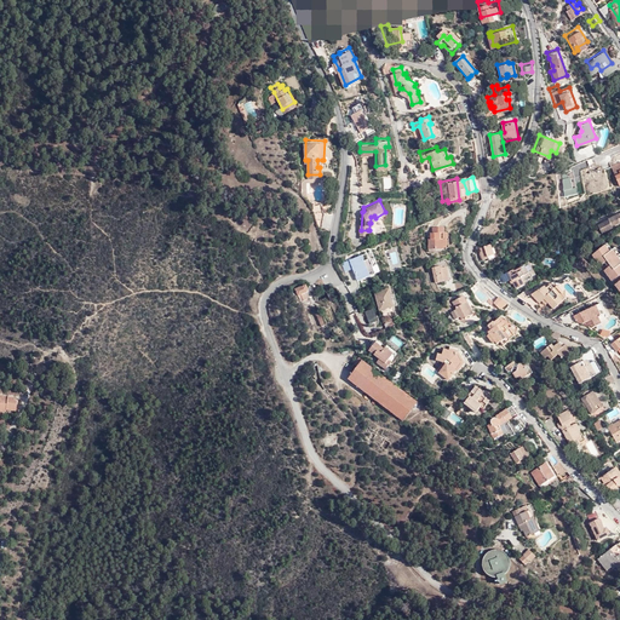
[(315,216),(326,212),(322,201),(309,202),(315,216)]
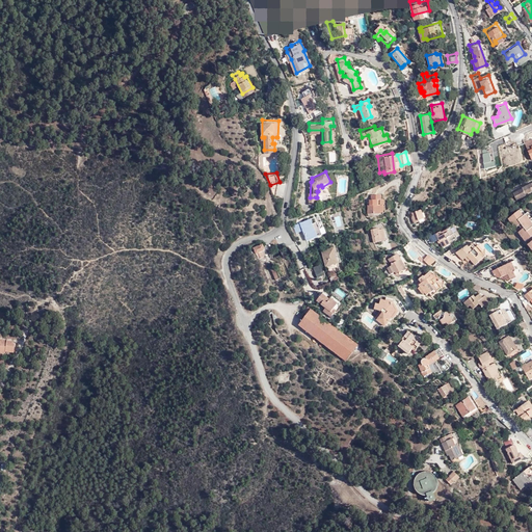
[(525,190),(531,186),(529,184),(531,182),(530,179),(521,184),(522,184),(512,189),(516,195),(525,190)]
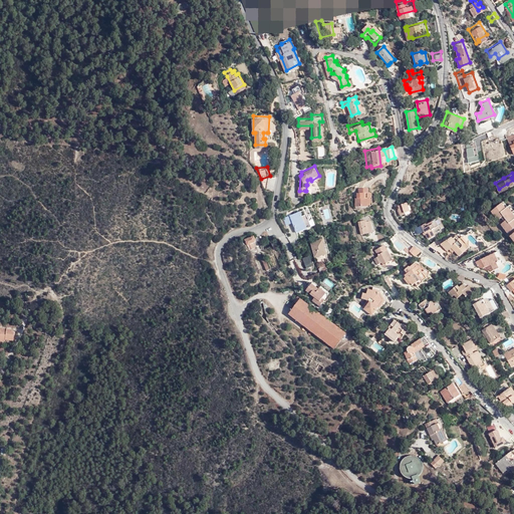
[(261,179),(266,187),(270,176),(261,179)]
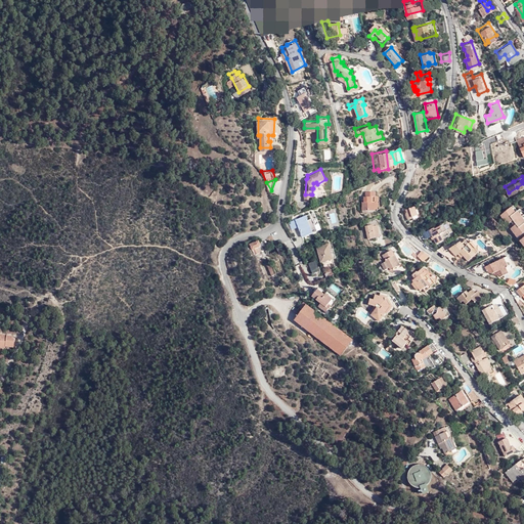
[(379,201),(379,193),(377,193),(377,189),(365,189),(366,193),(364,194),(363,198),(361,198),(362,209),(376,208),(376,207),(376,201),(379,201)]
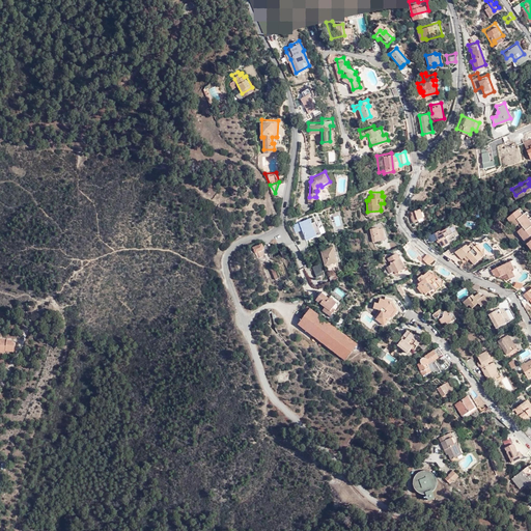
[(414,218),(419,217),(419,215),(423,214),(421,205),(411,208),(414,218)]
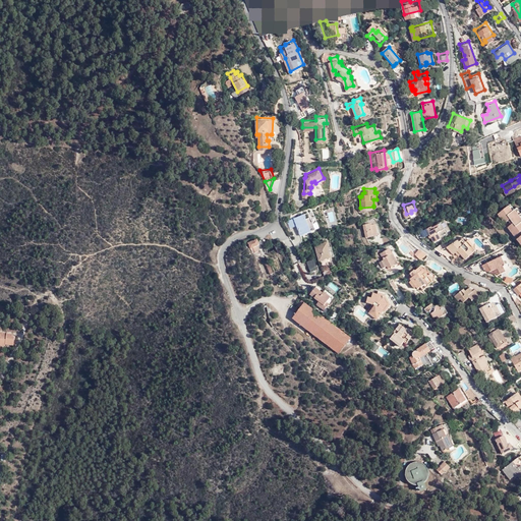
[(514,208),(510,203),(499,211),(506,220),(512,216),(514,219),(509,224),(516,232),(520,228),(520,213),(516,207),(514,208)]
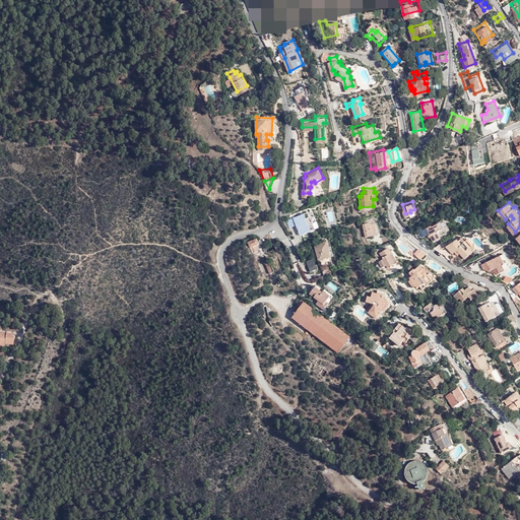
[(303,228),(305,232),(317,226),(312,214),(307,216),(305,211),(296,215),(301,225),(300,229),(300,230),(303,228)]
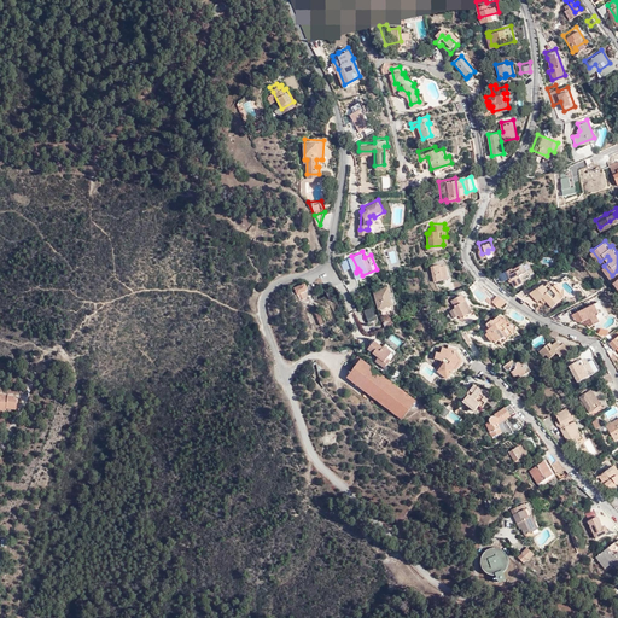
[(532,252),(511,263),(519,279),(532,273),(529,264),(536,261),(532,252)]
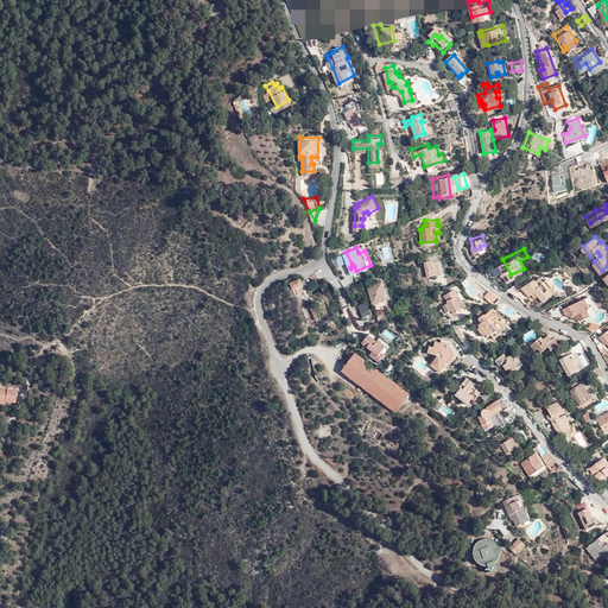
[(340,263),(347,260),(344,253),(336,255),(340,263)]
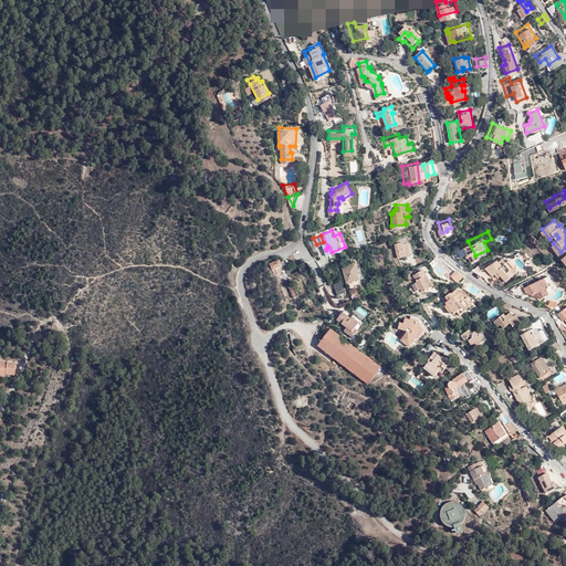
[(398,255),(411,252),(409,241),(404,242),(404,239),(395,241),(398,255)]
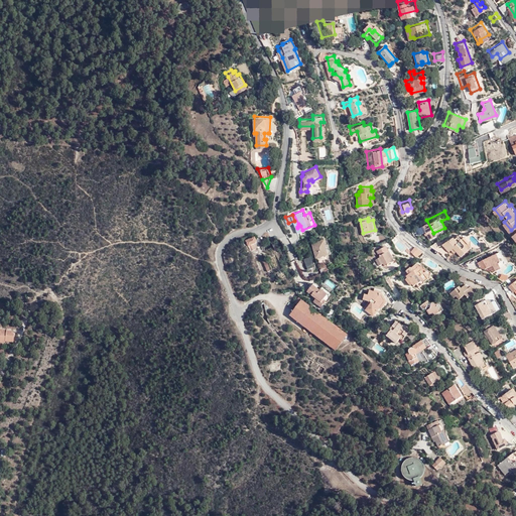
[(378,222),(381,226),(387,223),(385,218),(378,222)]
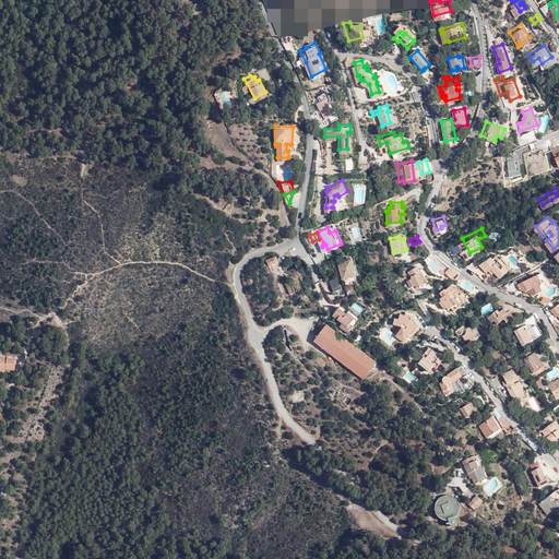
[(465,245),(462,238),(455,242),(459,248),(465,245)]
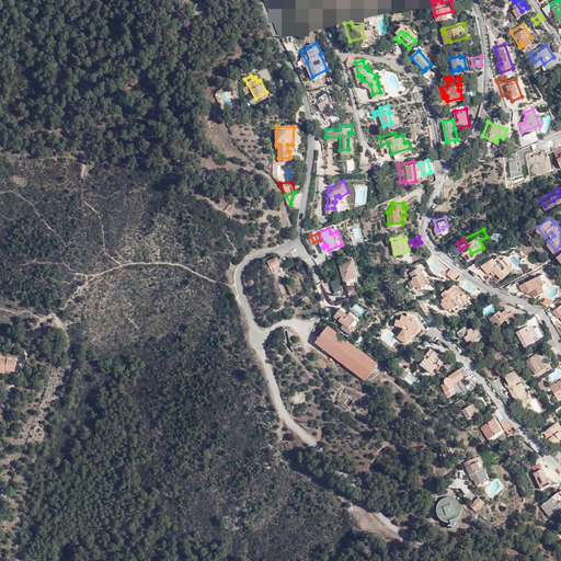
[(274,271),(281,268),(278,263),(281,262),(282,260),(279,254),(270,259),(274,271)]
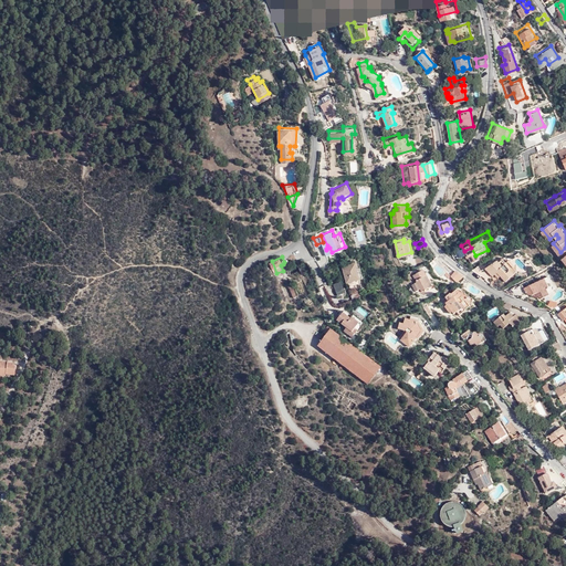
[(516,262),(511,257),(504,257),(500,261),(498,259),(485,266),(493,274),(495,272),(498,271),(501,274),(506,280),(516,270),(516,262)]
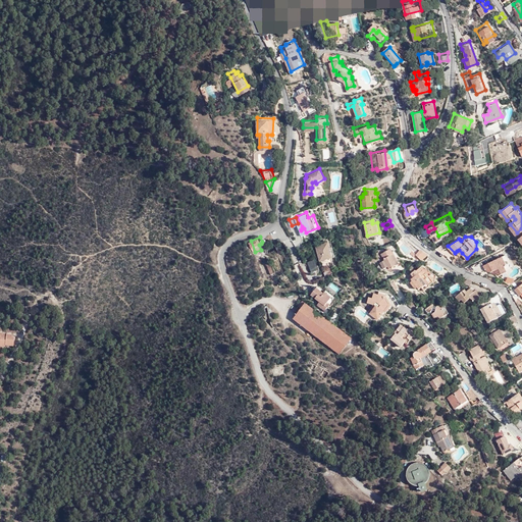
[(319,261),(330,256),(324,243),(313,248),(319,261)]
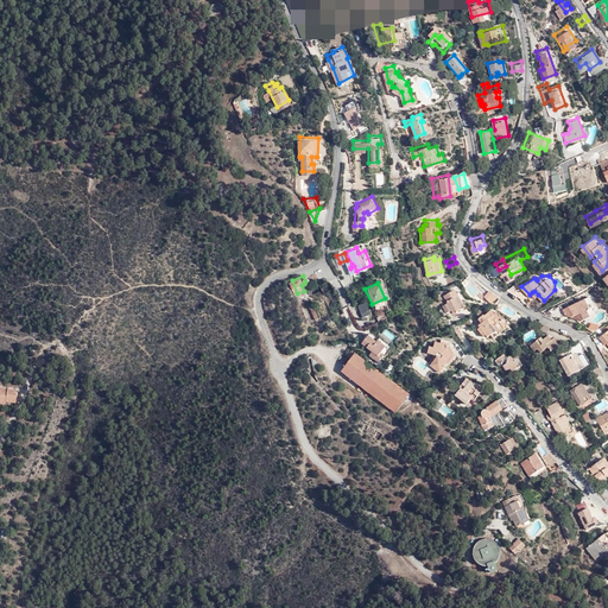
[(448,301),(451,305),(454,303),(456,306),(467,302),(460,289),(458,290),(455,284),(445,290),(451,298),(448,301)]
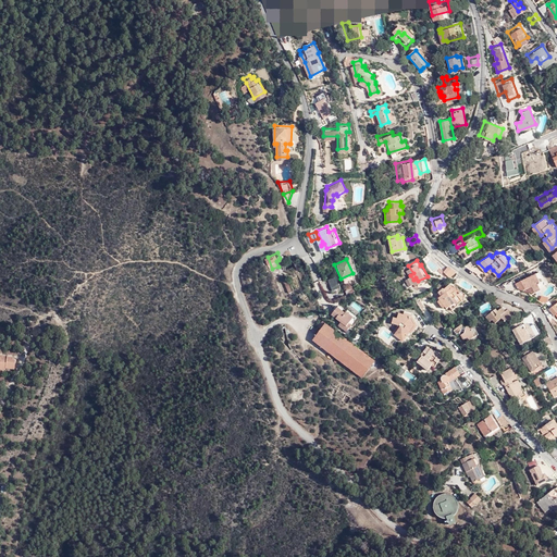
[(458,269),(452,263),(447,268),(450,273),(458,269)]
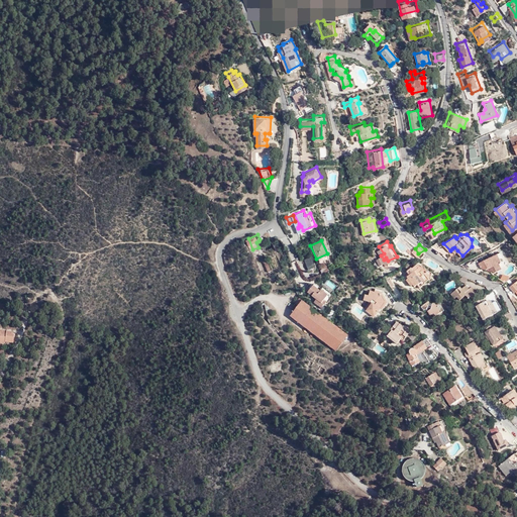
[(423,259),(429,255),(426,250),(420,253),(423,259)]
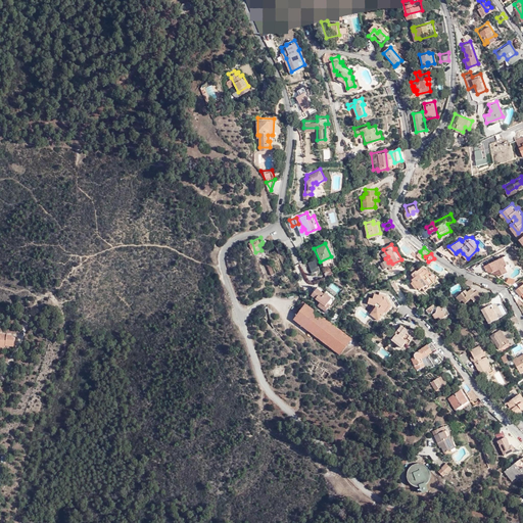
[(483,264),(486,269),(489,267),(491,271),(497,273),(498,273),(500,274),(508,270),(507,268),(513,266),(507,253),(483,264)]
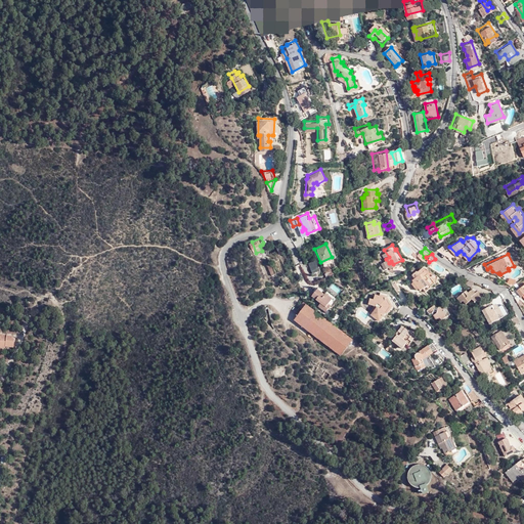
[(312,274),(319,270),(315,262),(308,265),(312,274)]
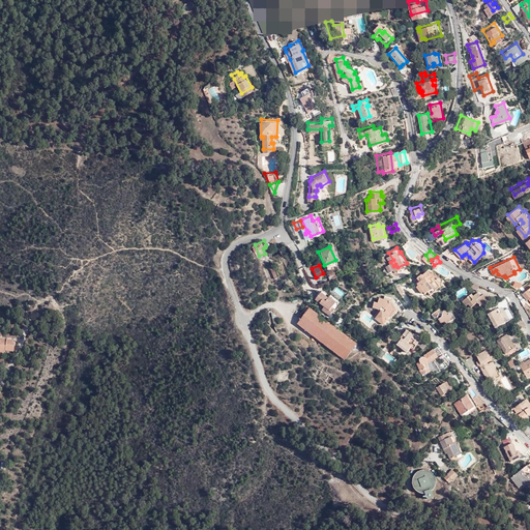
[(330,277),(336,274),(334,268),(327,271),(330,277)]
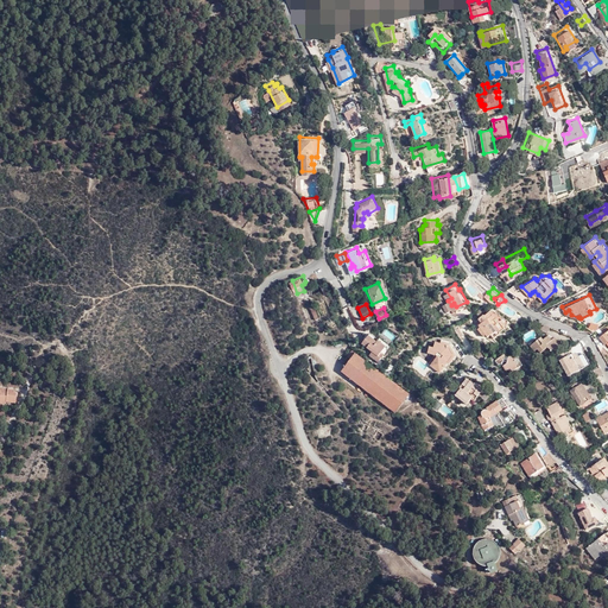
[(504,322),(506,324),(508,323),(508,318),(493,308),(491,309),(493,312),(494,311),(501,318),(506,321),(504,322)]
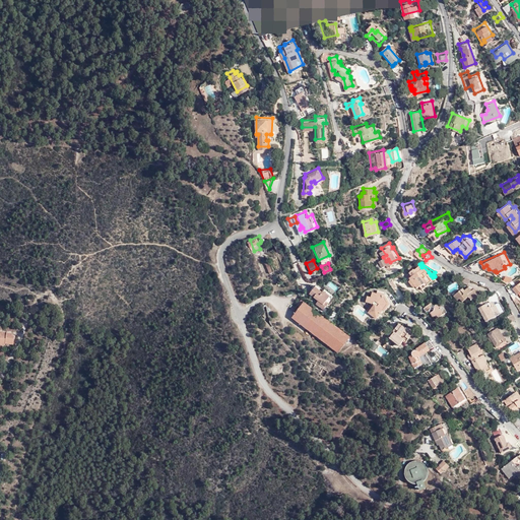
[(424,281),(426,284),(429,282),(429,280),(433,277),(431,275),(433,274),(429,272),(423,266),(421,267),(419,264),(410,270),(412,273),(410,275),(411,277),(410,278),(414,285),(417,284),(418,285),(420,283),(424,281)]
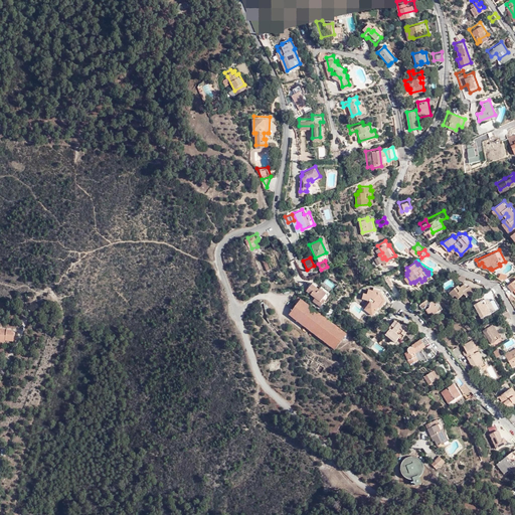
[(501,271),(499,277),(502,279),(508,276),(507,275),(507,273),(501,271)]
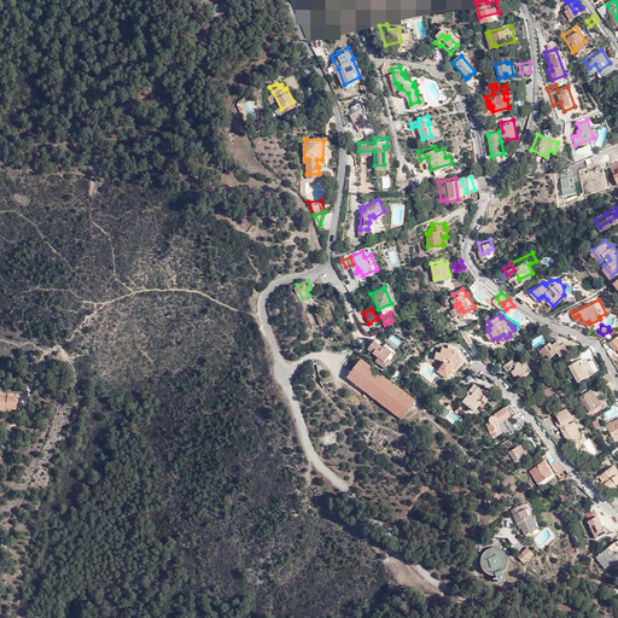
[(394,349),(386,343),(385,344),(380,340),(383,338),(377,334),(373,340),(371,339),(367,344),(379,354),(377,357),(386,365),(390,360),(386,357),(394,349)]
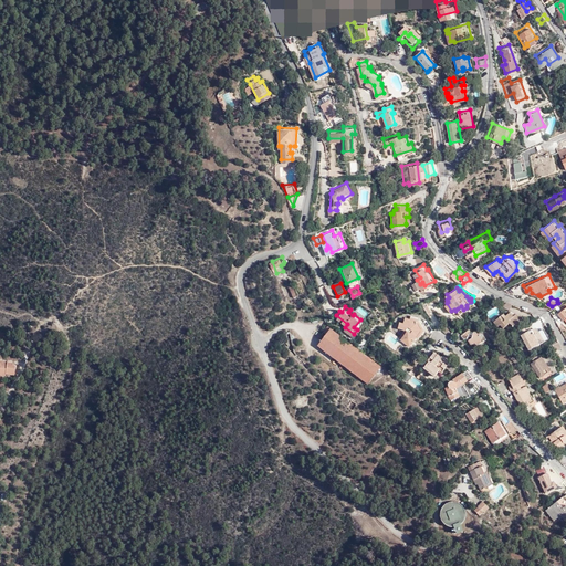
[(513,324),(522,317),(517,311),(514,313),(509,311),(506,313),(503,314),(502,313),(493,318),(498,324),(500,322),(503,325),(510,321),(513,324)]
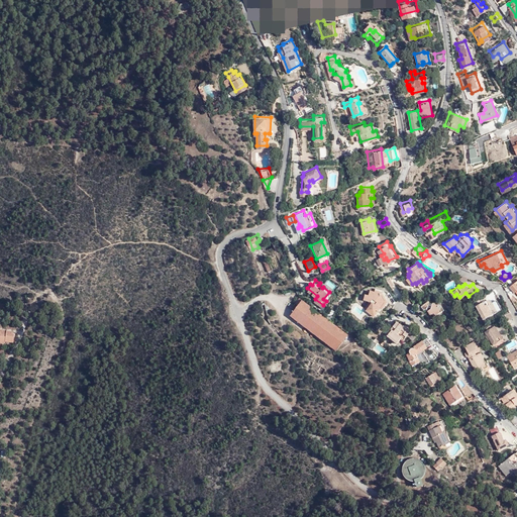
[(370,305),(378,312),(387,299),(384,290),(378,289),(377,290),(371,289),(370,293),(366,293),(365,298),(370,300),(373,301),(370,305)]
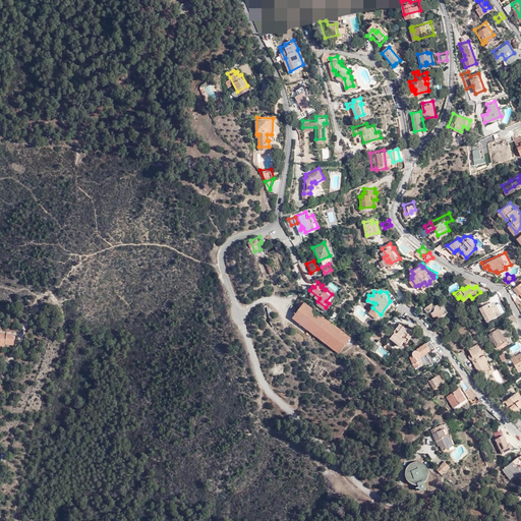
[(336,294),(334,292),(332,294),(326,301),(329,303),(336,294)]
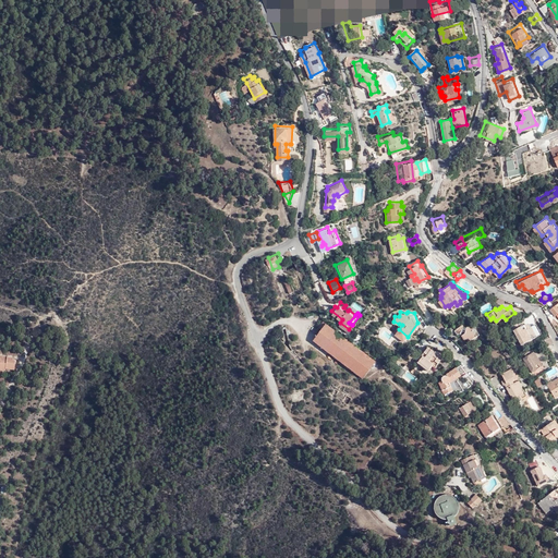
[(376,361),(324,320),(318,326),(322,328),(314,339),(363,377),(376,361)]
